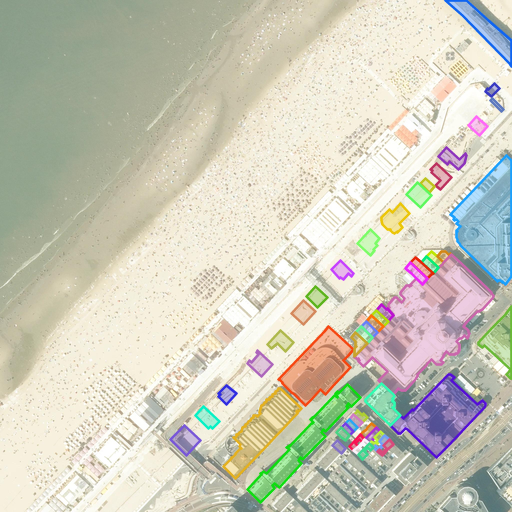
[(387,456),(384,453),(382,455),(386,459),(397,448),(393,444),(387,449),(390,452),(387,456)]
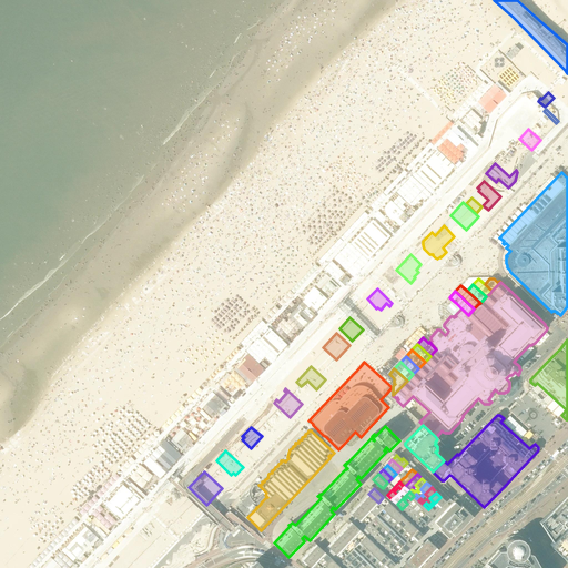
[(375,506),(378,503),(368,494),(364,498),(379,513),(385,507),(382,505),(378,508),(375,506)]
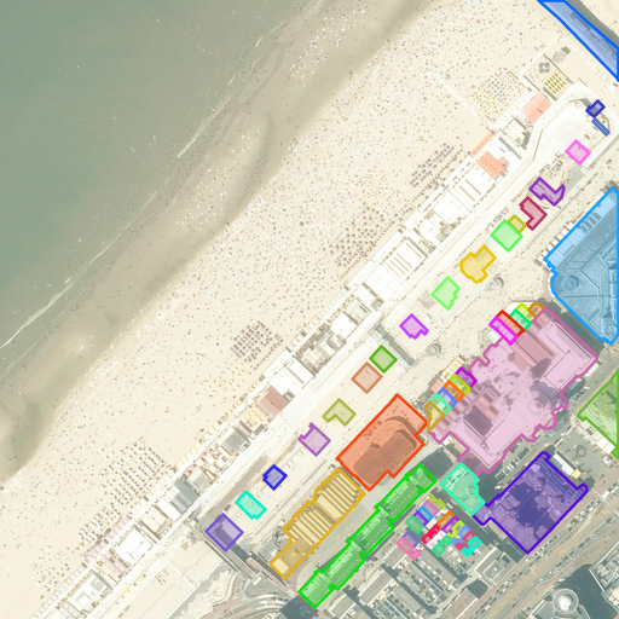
[(443,560),(449,554),(445,550),(450,547),(453,549),(456,545),(451,541),(447,544),(444,549),(438,555),(443,560)]
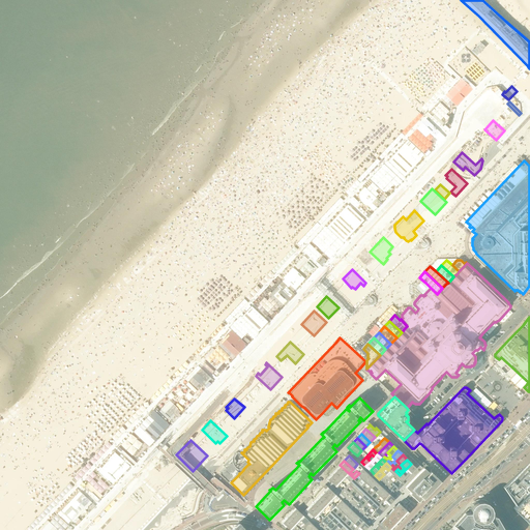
[(529,463),(503,488),(504,489),(511,500),(516,505),(513,508),(522,517),(529,524),(529,463)]
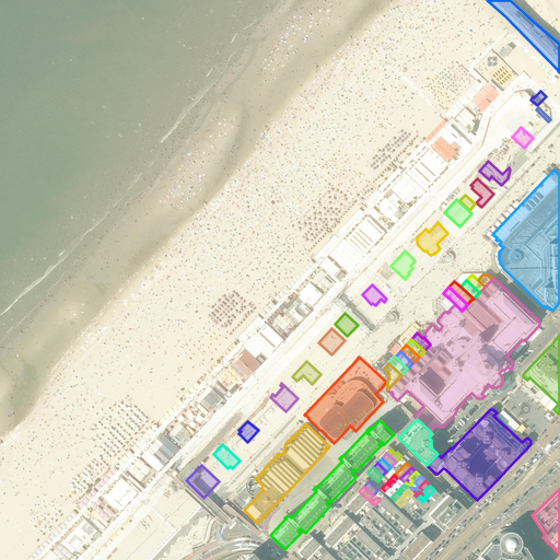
[(422,502),(428,508),(436,498),(440,494),(436,491),(434,490),(422,502)]
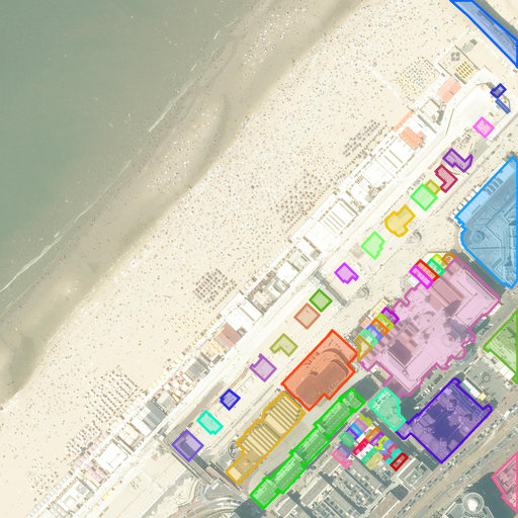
[(346,467),(332,454),(328,458),(337,466),(342,471),(343,470),(346,467)]
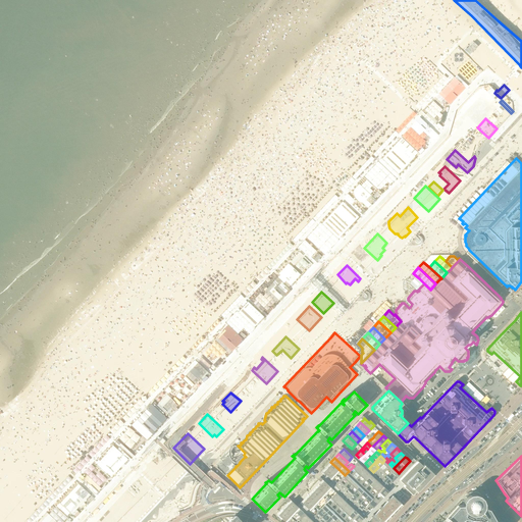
[(378,476),(382,471),(379,468),(383,465),(386,467),(389,464),(384,460),(382,463),(378,467),(373,472),(378,476)]
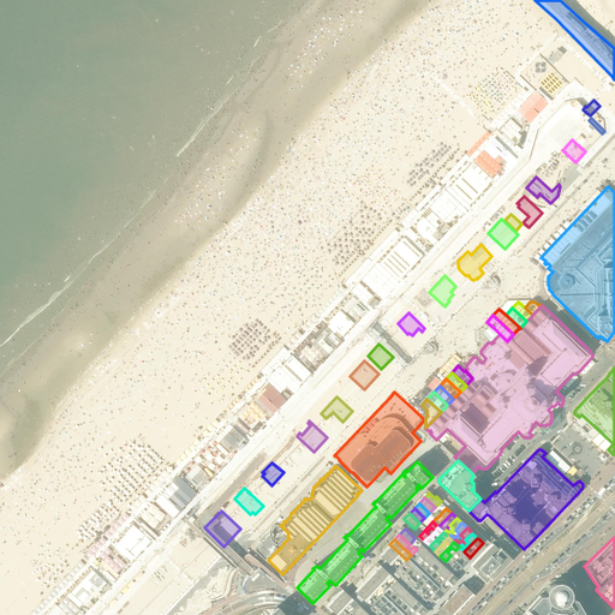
[(394,560),(400,554),(389,544),(384,550),(394,560)]
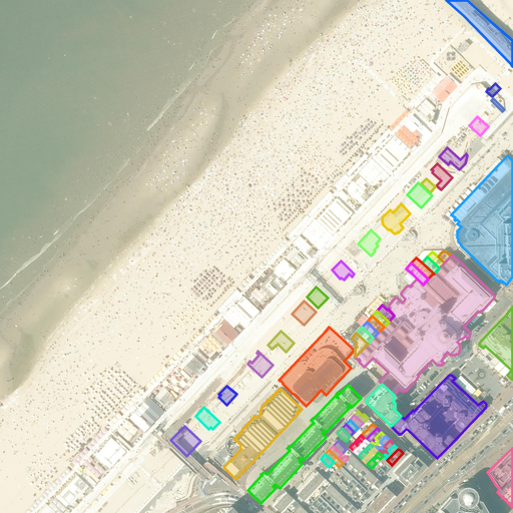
[(350,464),(351,464),(356,458),(351,454),(348,458),(343,463),(340,466),(345,470),(347,468),(350,464)]
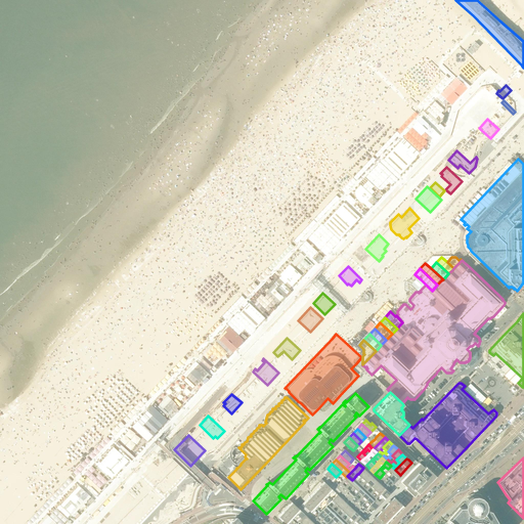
[(419,493),(435,476),(426,467),(423,470),(417,465),(401,482),(406,487),(405,487),(408,489),(407,490),(413,496),(415,494),(418,492),(419,493)]
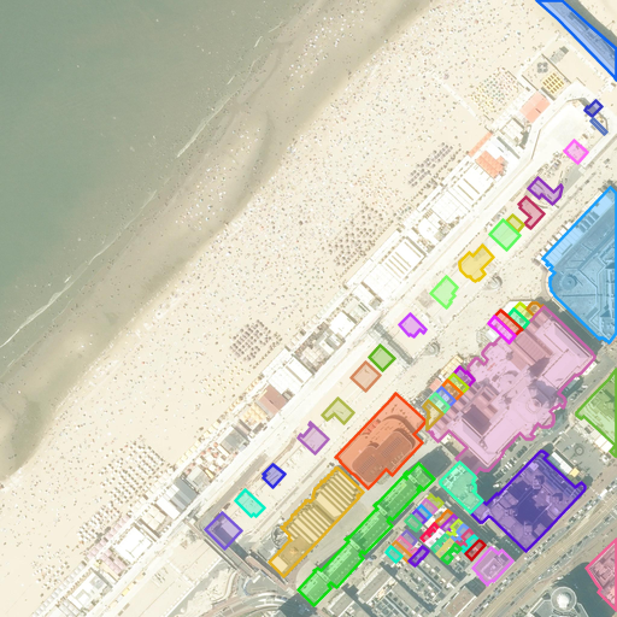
[(452,568),(458,562),(454,559),(458,554),(462,558),(465,553),(460,548),(457,552),(452,557),(447,563),(452,568)]
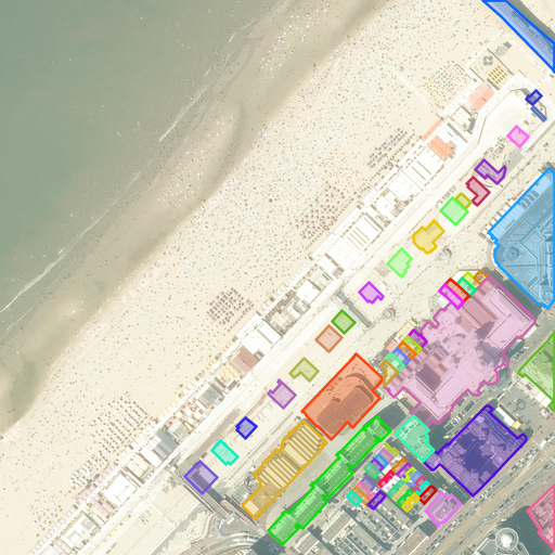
[(375,506),(373,508),(377,513),(379,511),(384,506),(389,501),(385,495),(379,502),(378,502),(375,506)]
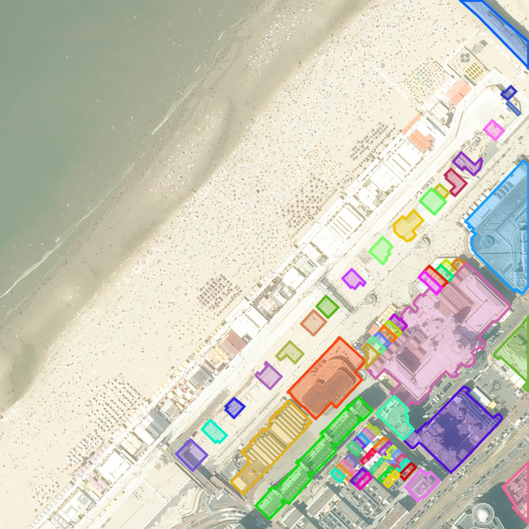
[(339,481),(331,473),(327,477),(328,478),(335,486),(339,481)]
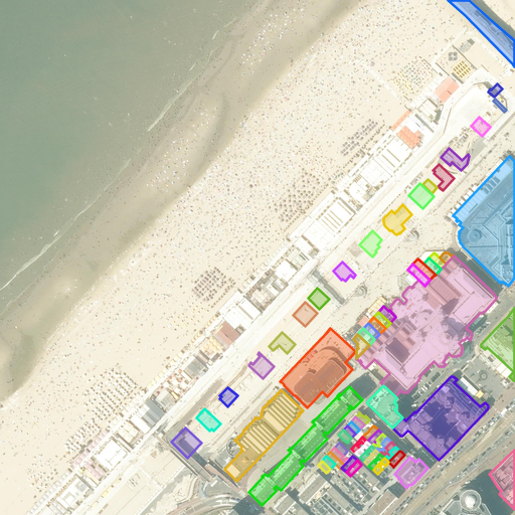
[(393,467),(388,462),(385,466),(382,469),(377,474),(382,478),(383,477),(385,479),(387,477),(393,470),(391,469),(393,467)]
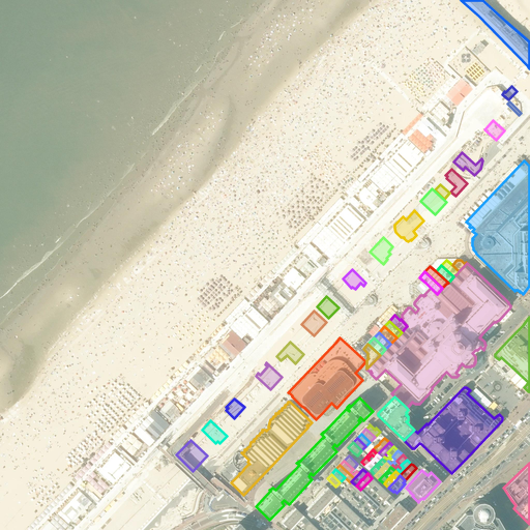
[(205,486),(204,487),(204,488),(205,490),(210,486),(211,487),(212,487),(213,486),(215,486),(216,486),(217,486),(218,486),(219,487),(221,487),(222,488),(223,488),(224,489),(230,494),(232,492),(223,484),(223,483),(214,477),(210,480),(208,481),(209,481),(207,483),(205,486)]
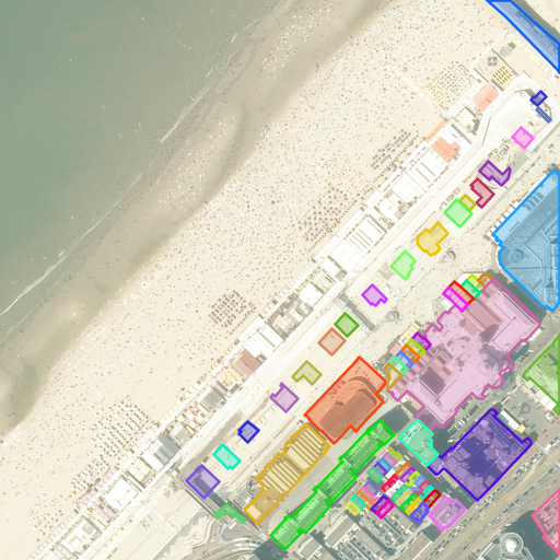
[(386,518),(383,515),(381,517),(386,522),(388,520),(387,520),(392,515),(398,510),(393,505),(387,511),(391,514),(386,518)]
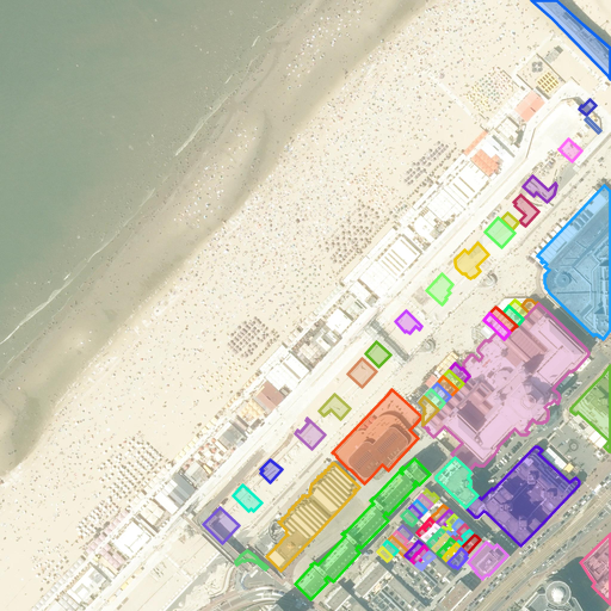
[(196,571),(177,553),(143,587),(162,605),(196,571)]
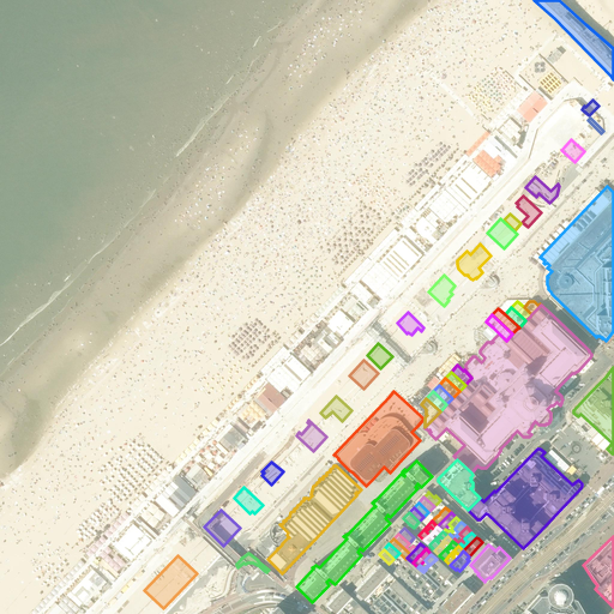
[(399,577),(404,571),(402,567),(405,563),(409,566),(413,563),(407,558),(405,559),(401,565),(393,571),(399,577)]
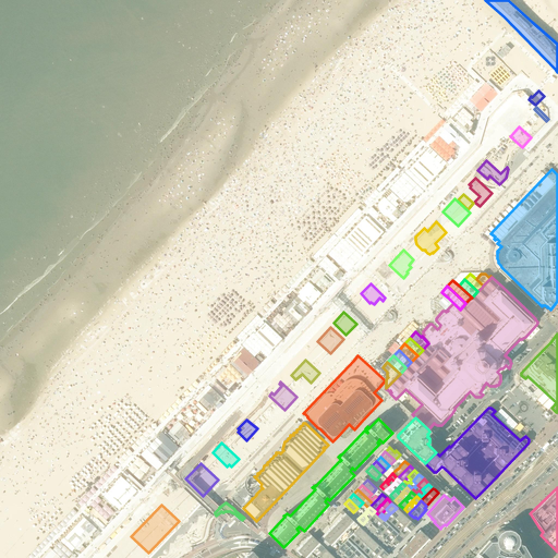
[(389,521),(387,518),(385,520),(389,525),(391,522),(395,518),(396,519),(401,512),(397,508),(390,513),(393,517),(389,521)]
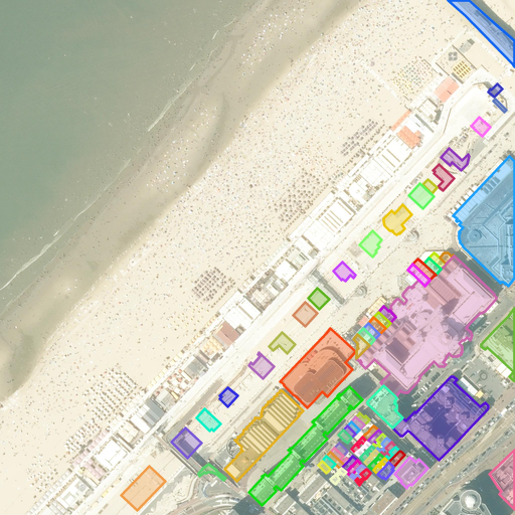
[(335,484),(339,488),(344,483),(341,480),(345,477),(347,479),(350,476),(346,472),(343,475),(339,479),(335,484)]
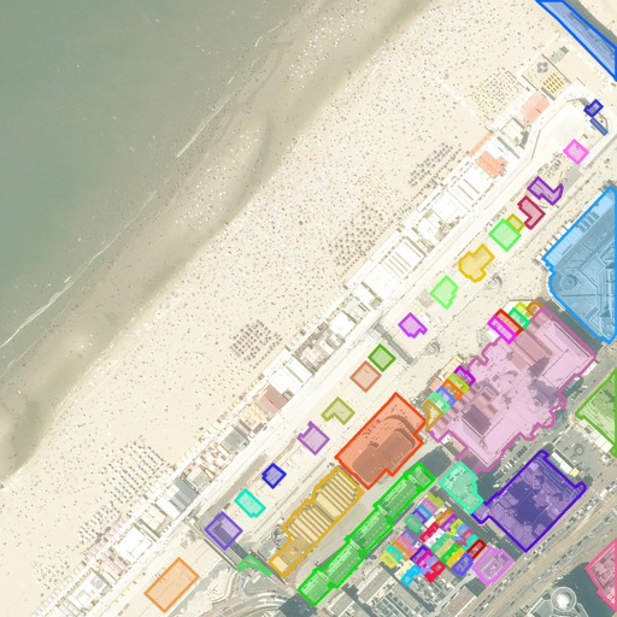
[(378,569),(376,573),(386,582),(392,577),(381,566),(378,569)]
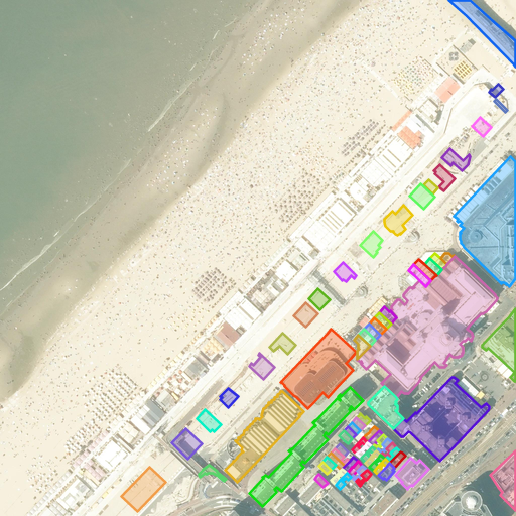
[(365,486),(362,483),(360,486),(364,490),(366,488),(370,484),(375,478),(371,474),(366,480),(368,482),(365,486)]
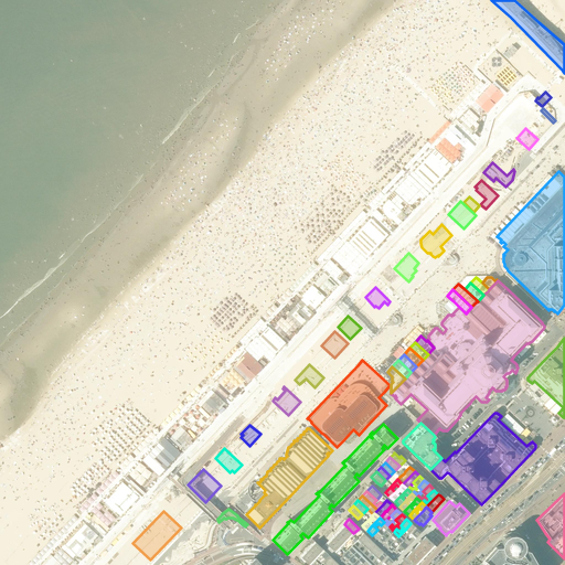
[(160,564),(159,564),(178,564),(182,562),(183,560),(185,555),(187,553),(189,552),(192,551),(194,552),(196,551),(202,548),(205,546),(206,544),(208,543),(209,539),(210,534),(211,529),(213,525),(215,522),(209,523),(209,521),(206,521),(205,522),(204,523),(202,523),(199,530),(196,531),(195,532),(190,541),(187,542),(185,542),(182,542),(180,543),(178,547),(177,547),(177,551),(172,551),(172,558),(171,561),(169,563),(164,563),(161,563),(160,564)]
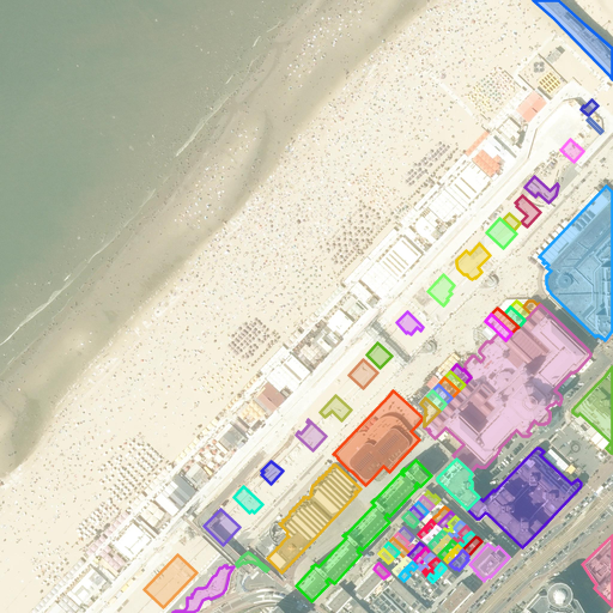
[(404,581),(410,586),(414,580),(411,577),(416,572),(419,575),(423,571),(417,566),(413,570),(410,575),(404,581)]
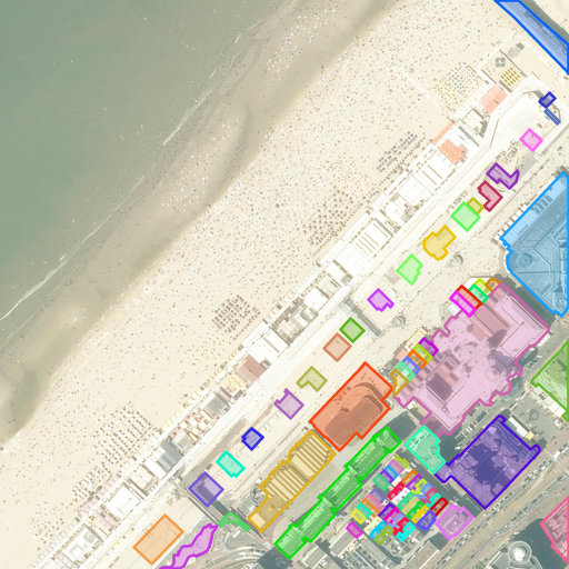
[(407,540),(403,538),(401,540),(407,545),(419,531),(413,527),(408,533),(411,536),(407,540)]
